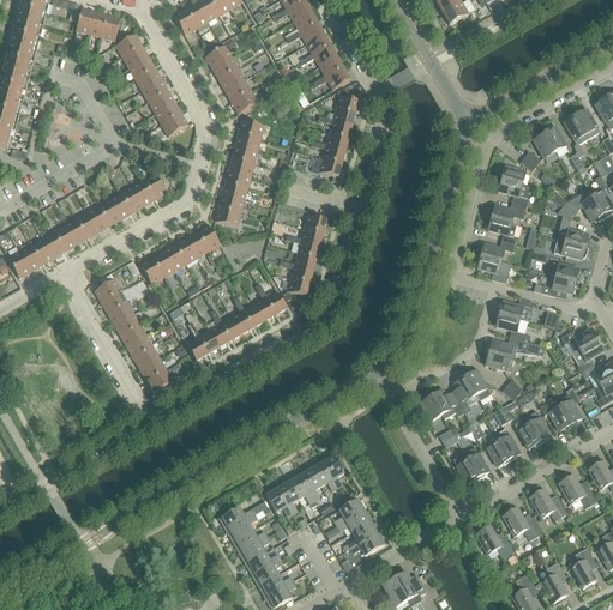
[(0,148),(8,150),(46,12),(48,0),(23,0),(0,88),(0,148)]
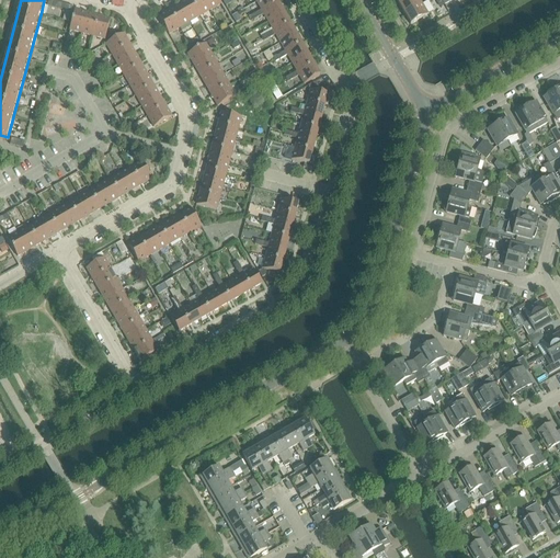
[(189,19),(198,13),(191,0),(180,0),(179,1),(189,19)]
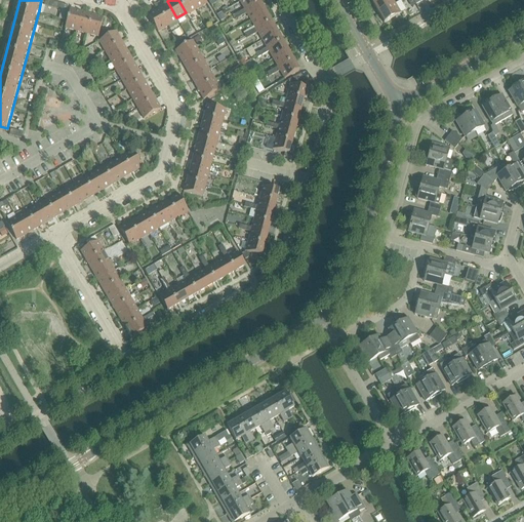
[(178,0),(186,12),(196,6),(192,0),(178,0)]
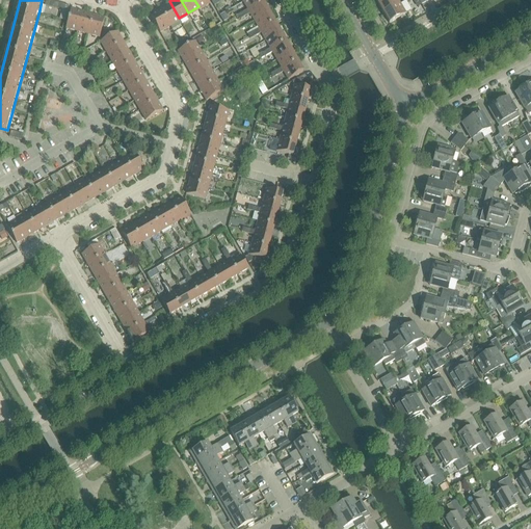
[(246,6),(241,9),(243,14),(249,10),(248,8),(263,0),(243,0),(246,6)]
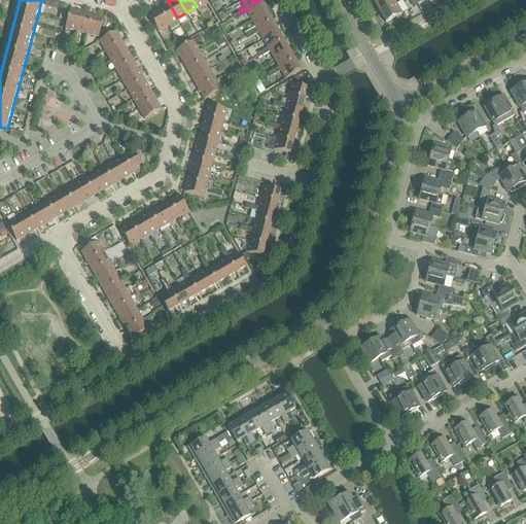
[(247,10),(251,18),(266,9),(260,0),(246,8),(247,10)]
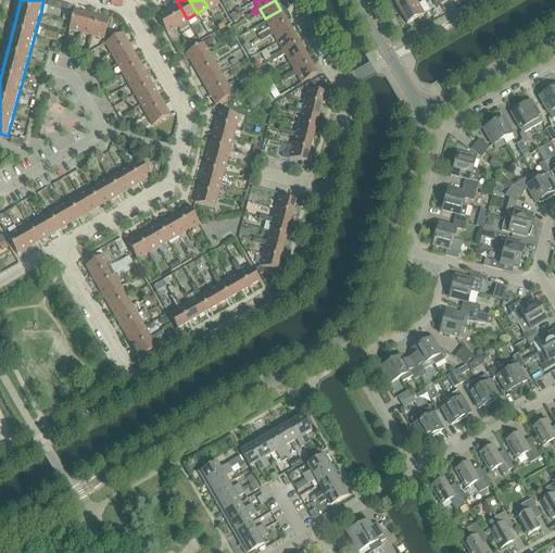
[(394,0),(400,11),(417,1),(417,0),(394,0)]
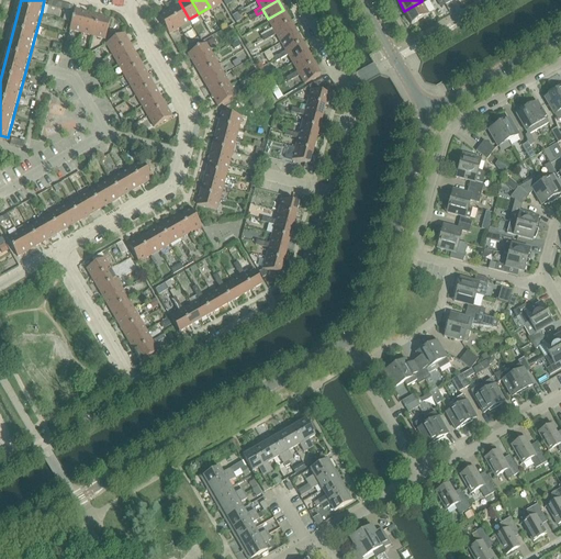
[(179,25),(189,19),(179,1),(168,7),(179,25)]
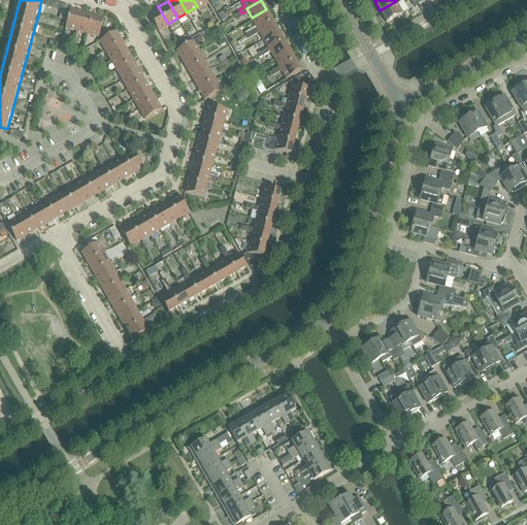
[(232,9),(227,1),(219,6),(224,14),(232,9)]
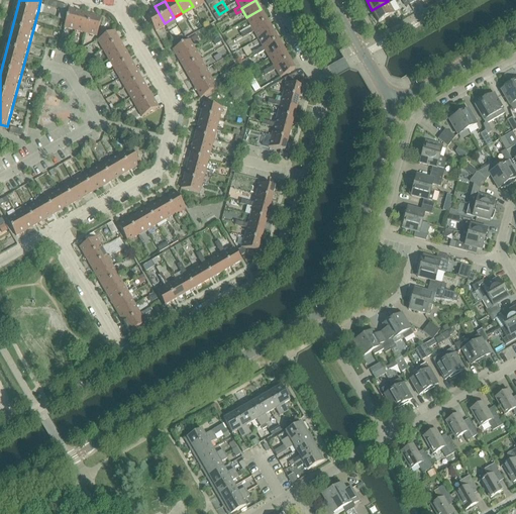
[(388,1),(372,10),(378,19),(394,10),(388,1)]
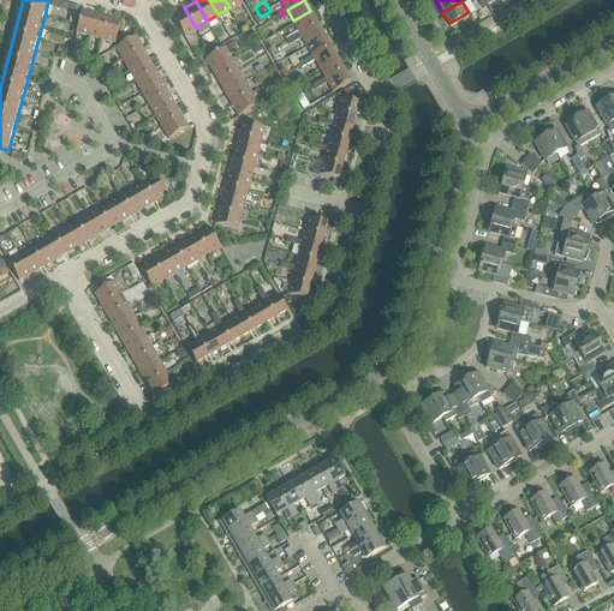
[(81,7),(75,29),(88,33),(94,11),(81,7)]
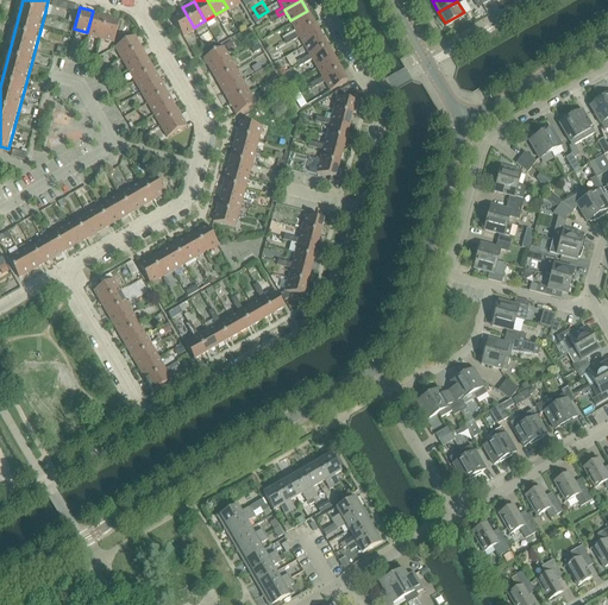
[(194,27),(182,7),(170,14),(182,33),(194,27)]
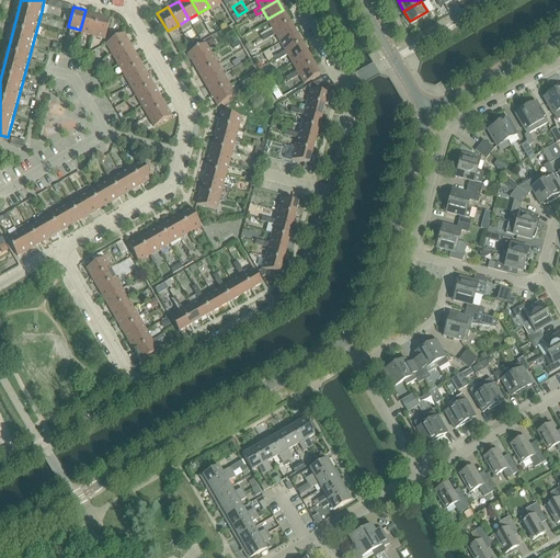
[(80,30),(92,33),(98,13),(86,10),(80,30)]
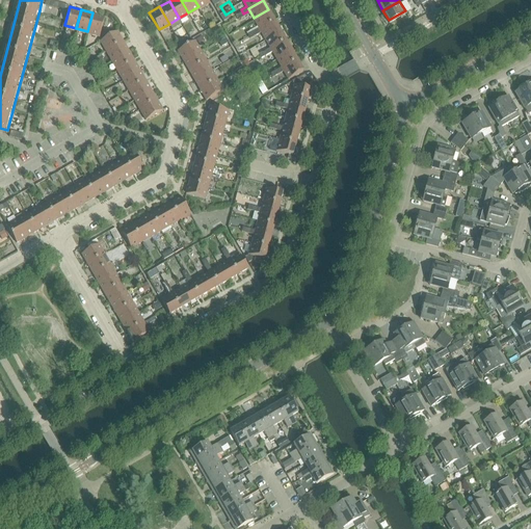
[(258,26),(253,29),(255,33),(261,30),(259,28),(274,20),(268,9),(254,18),(258,26)]
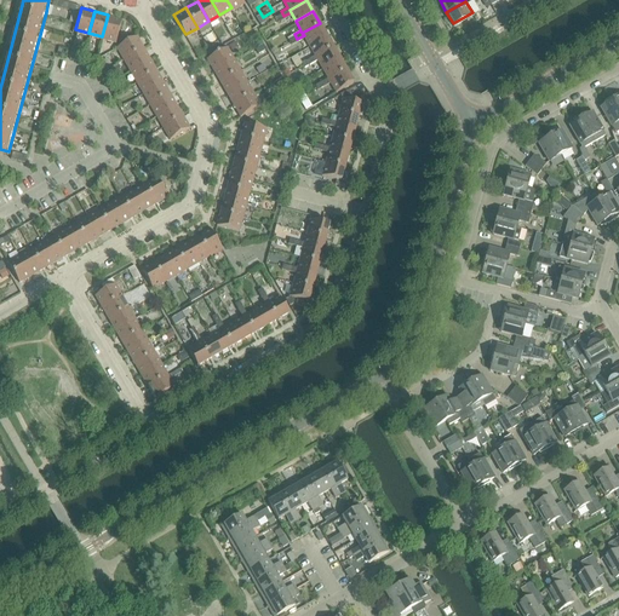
[(121,18),(108,15),(102,36),(115,40),(121,18)]
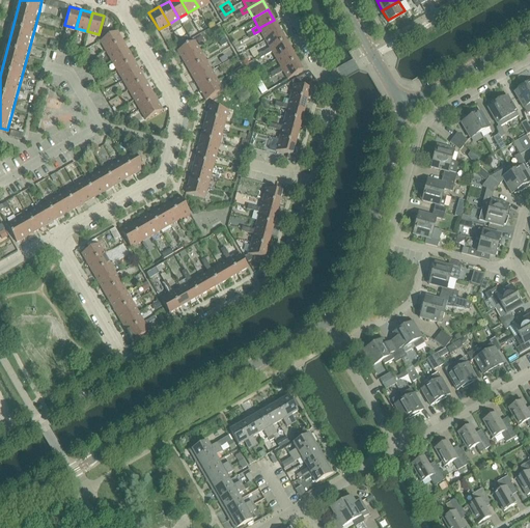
[(258,28),(260,30),(265,37),(279,29),(274,20),(258,28)]
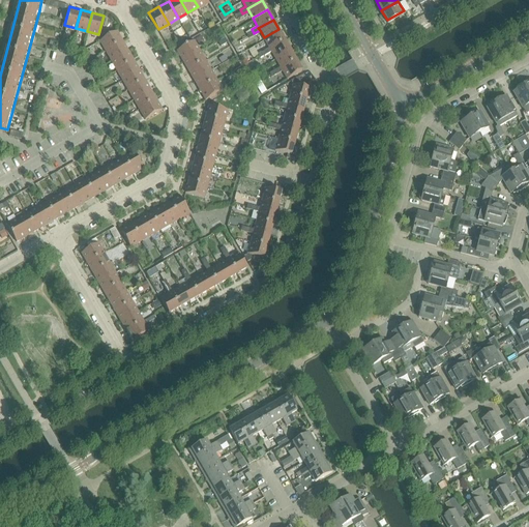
[(105,49),(122,39),(116,29),(99,38),(105,49)]
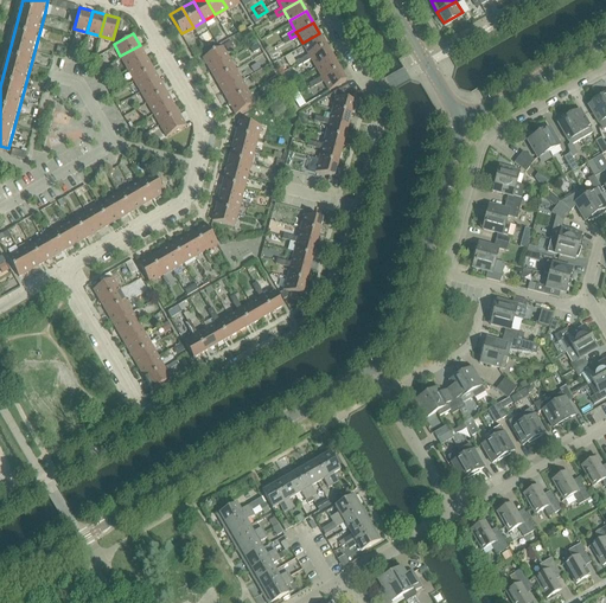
[(307,52),(301,56),(304,61),(310,56),(308,55),(325,44),(319,33),(303,43),(307,52)]
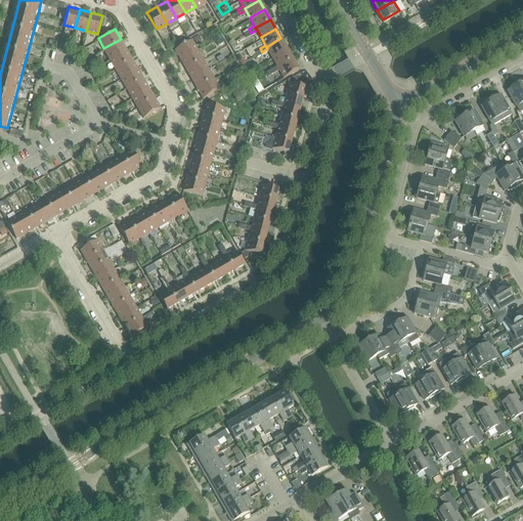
[(180,57),(197,48),(191,38),(174,47),(180,57)]
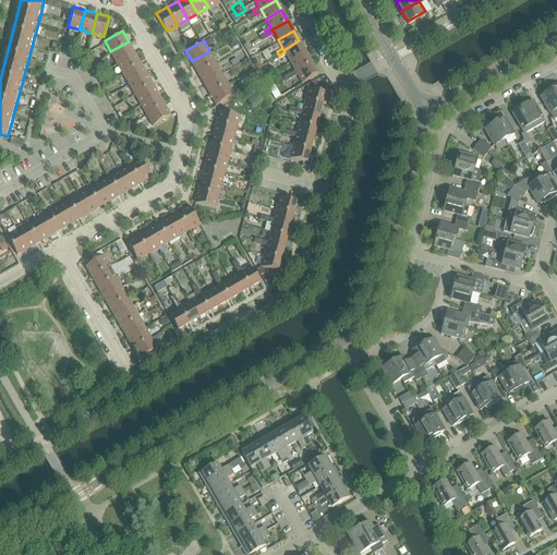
[(290,60),(305,51),(299,40),(283,50),(285,51),(290,60)]
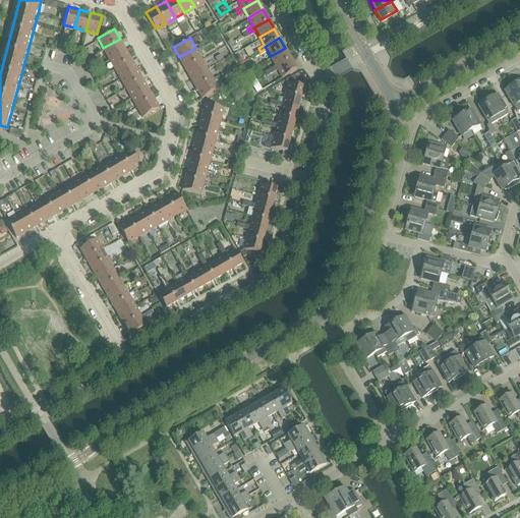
[(109,57),(125,48),(120,39),(103,48),(109,57)]
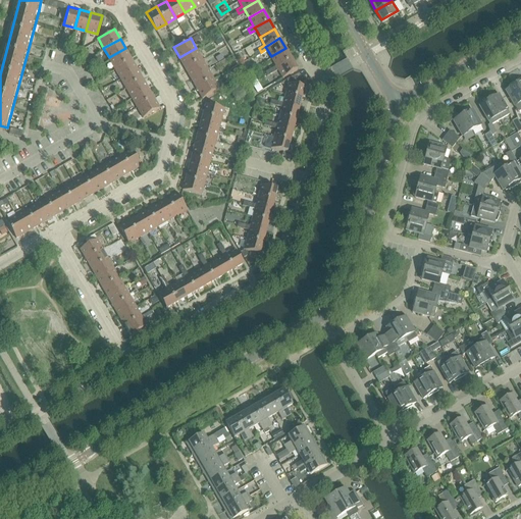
[(114,67),(131,57),(125,48),(109,57),(114,67)]
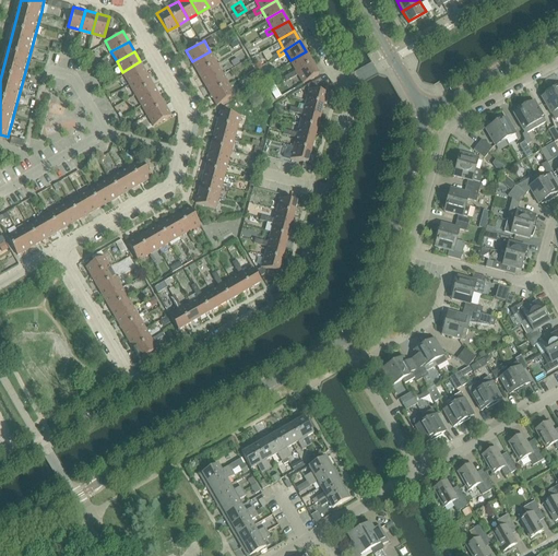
[(210,51),(192,61),(198,72),(216,61),(210,51)]
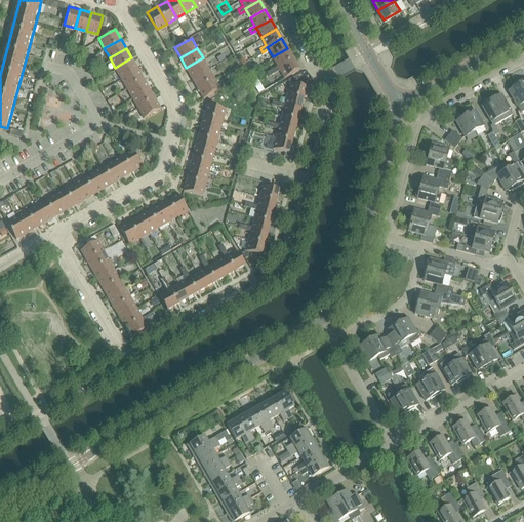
[(277,64),(271,67),(274,71),(279,68),(278,66),(292,57),(287,48),(273,56),(277,64)]
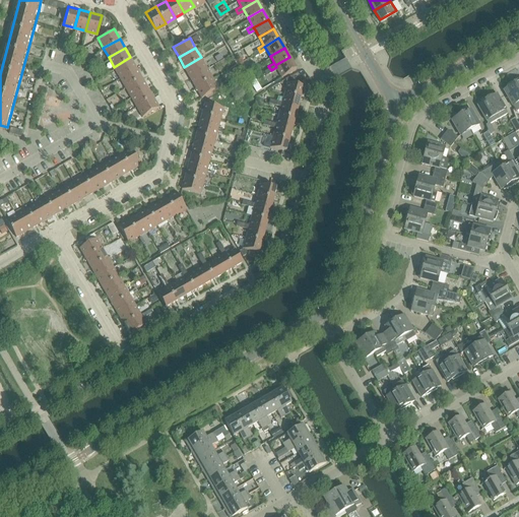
[(120,76),(136,67),(130,57),(114,67),(120,76)]
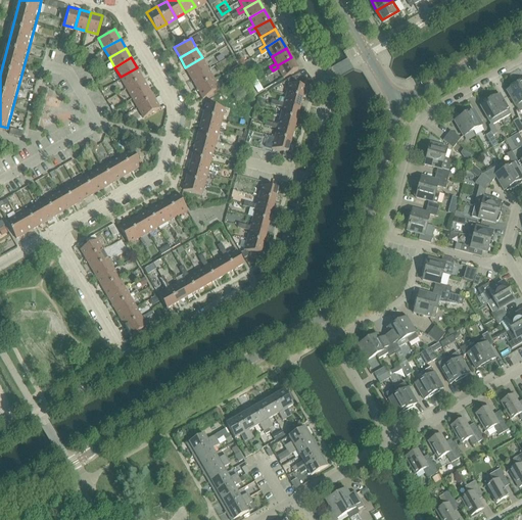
[(191,77),(207,67),(202,57),(185,67),(191,77)]
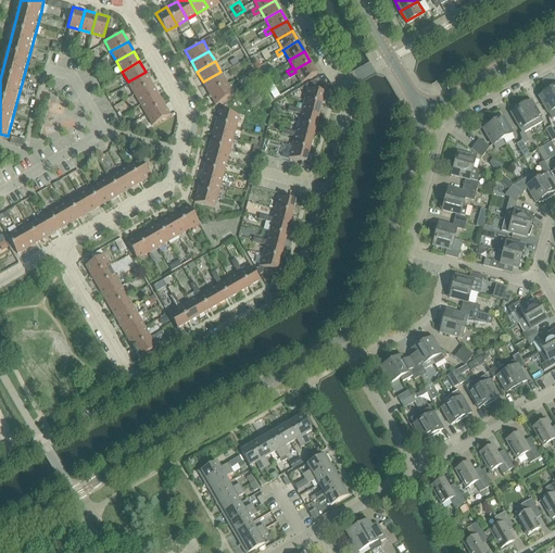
[(316,72),(310,61),(294,70),(295,72),(301,80),(316,72)]
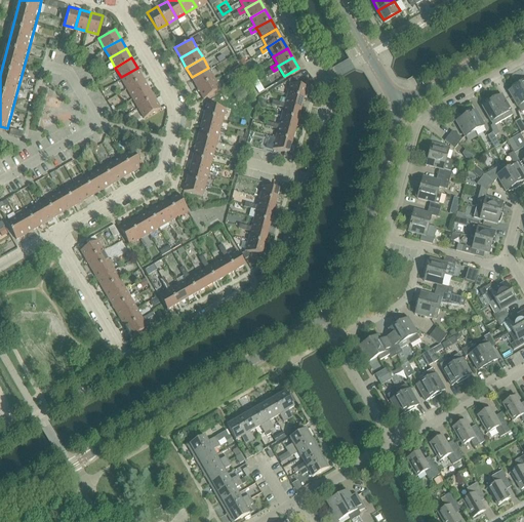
[(126,86),(143,77),(137,68),(121,77),(126,86)]
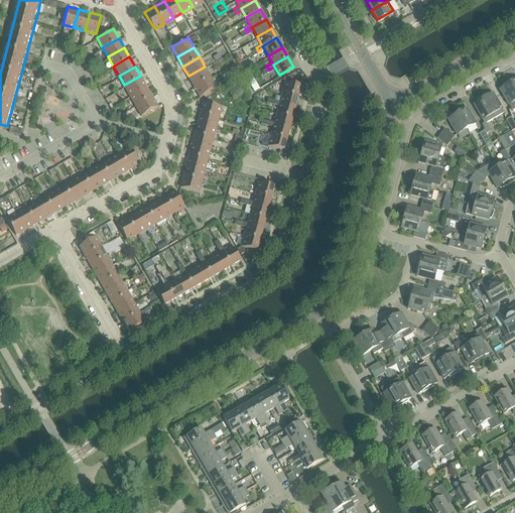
[(205,67),(188,76),(194,85),(210,76),(205,67)]
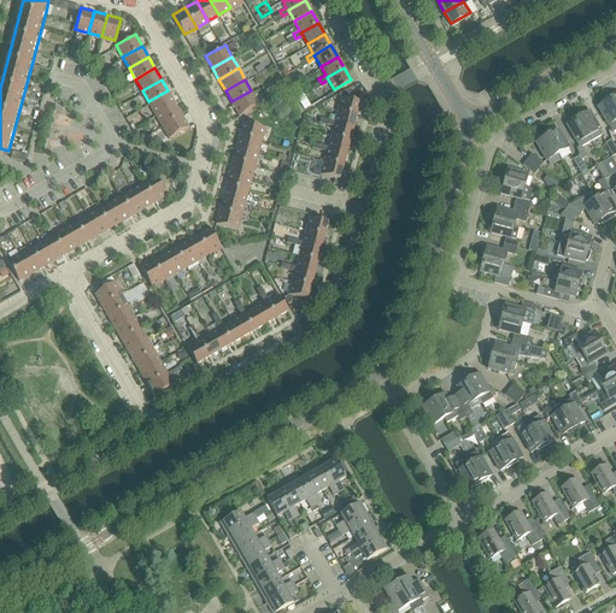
[(298,89),(304,101),(311,96),(305,84),(298,89)]
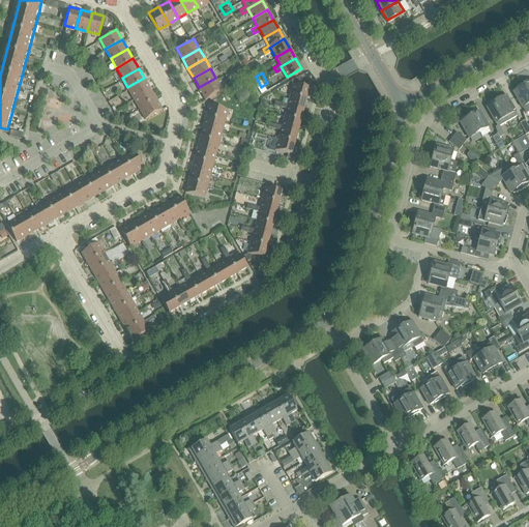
[(292,82),(289,93),(305,97),(309,86),(297,83),(298,79),(296,75),(290,79),(292,82)]
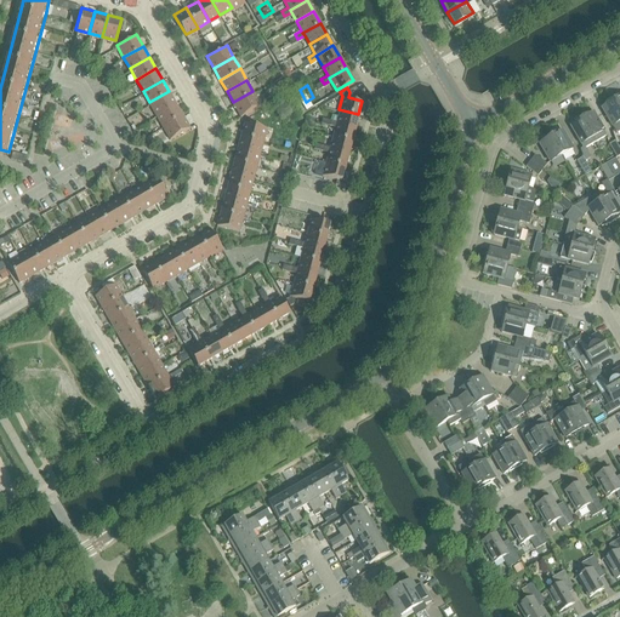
[(155,114),(176,102),(169,91),(149,102),(155,114)]
